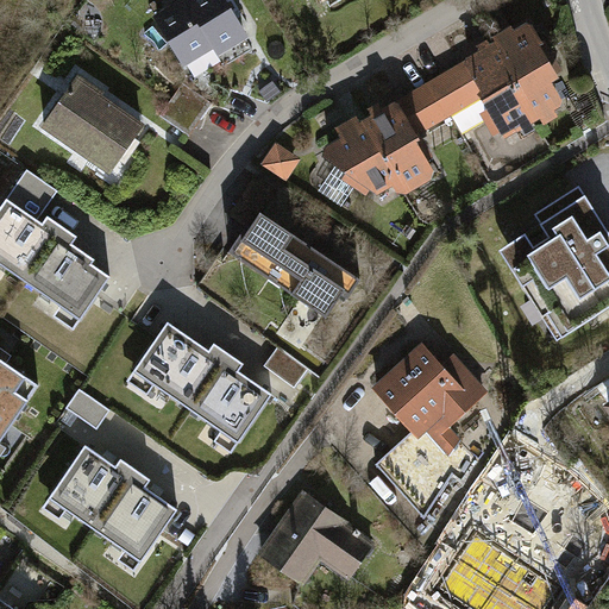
[(223,0),(190,0),(158,19),(183,61),(213,43),(218,51),(244,36),(231,14),(239,10),(233,0),(227,0),(224,2),(223,0)]
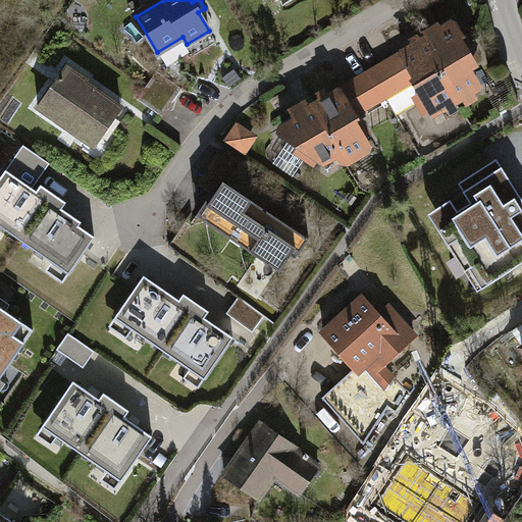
[(453,25),(430,39),(435,48),(432,49),(445,69),(439,72),(454,96),(453,97),(455,101),(477,89),(478,87),(478,85),(478,83),(466,62),(470,60),(461,43),(463,41),(464,40),(464,38),(457,27),(456,25),(454,25),(453,25)]
